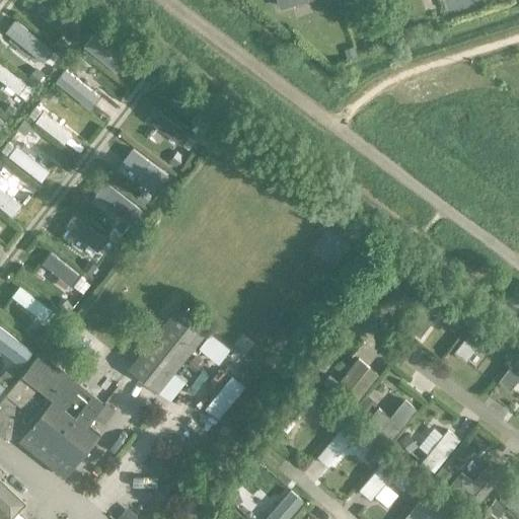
[(60,0),(44,0),(41,5),(77,32),(86,20),(60,0)]
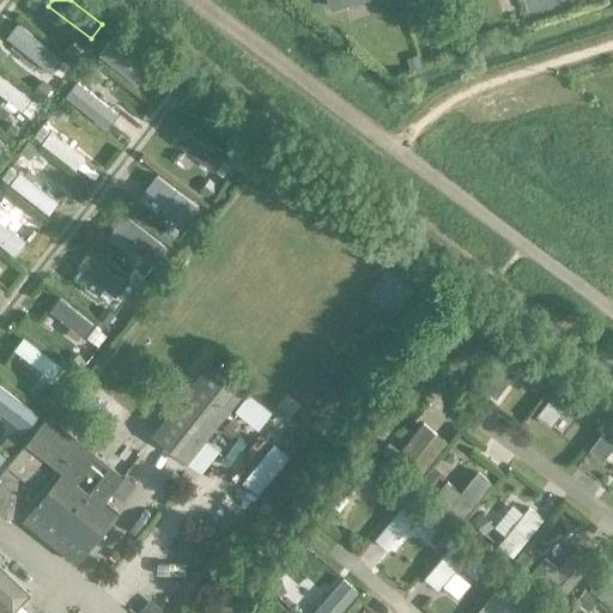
[(61,60),(17,24),(5,38),(49,74),(61,60)]
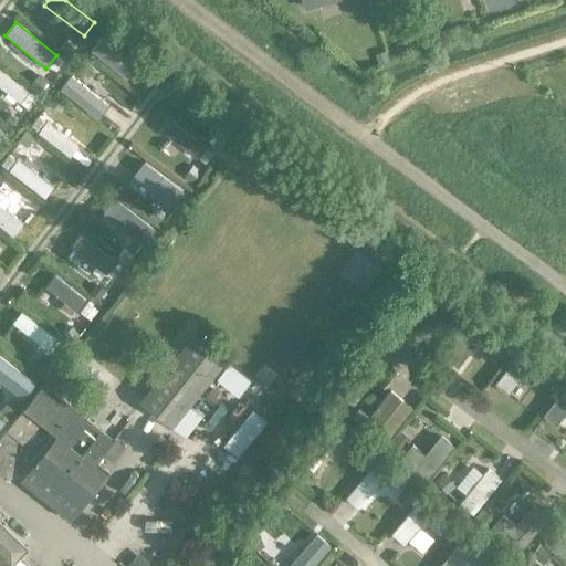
[(138,66),(102,38),(91,51),(126,80),(138,66)]
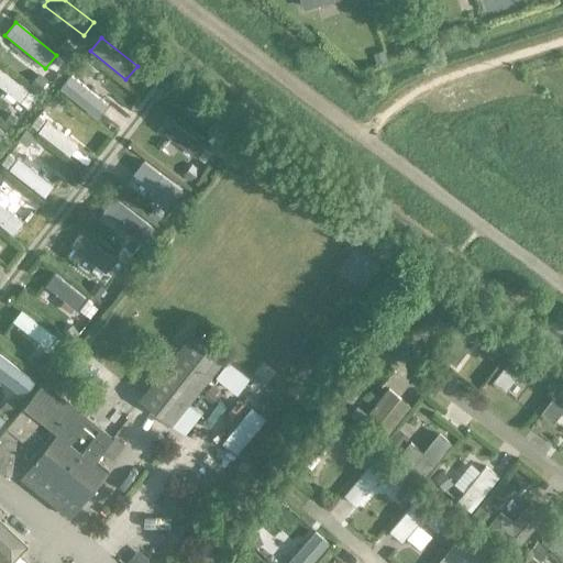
[(383,52),(372,55),(375,64),(385,61),(383,52)]
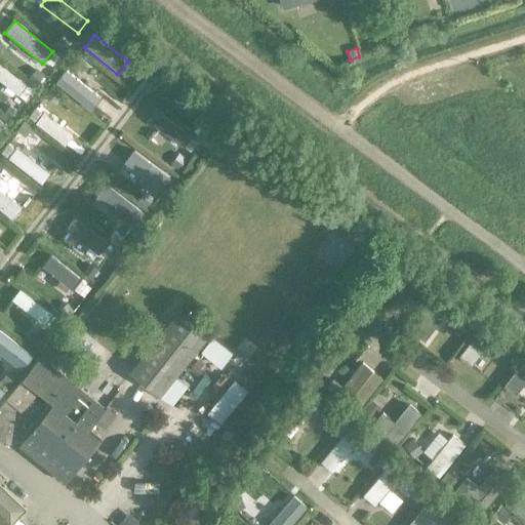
[(25,86),(0,67),(0,82),(17,96),(25,86)]
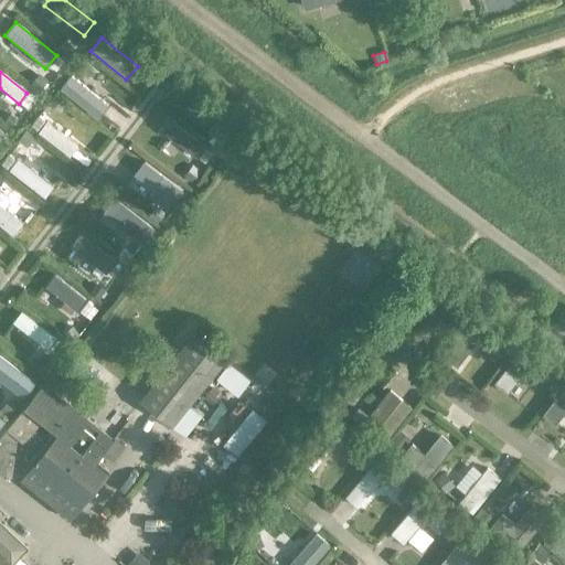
[(107,106),(71,77),(59,92),(96,120),(107,106)]
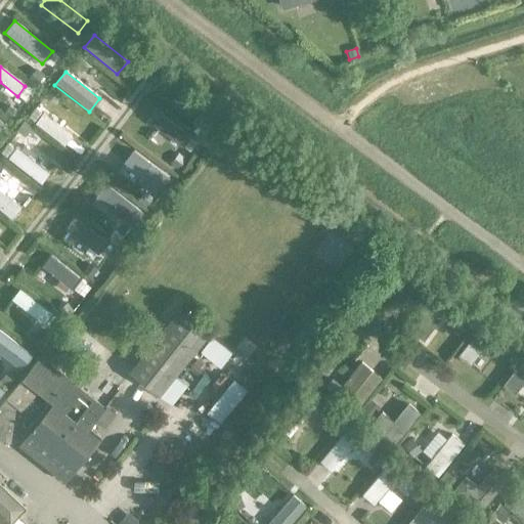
[(72,136),(43,113),(35,124),(63,146),(72,136)]
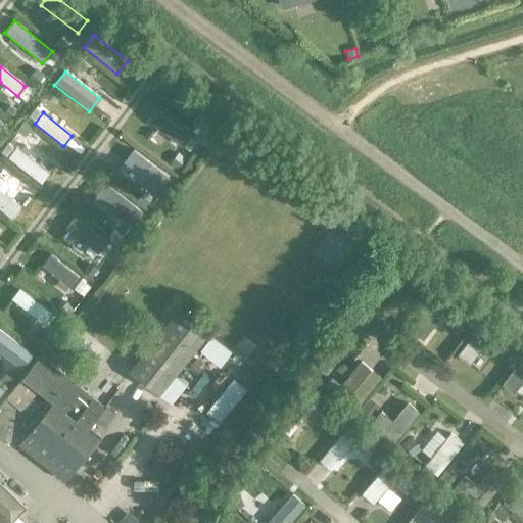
[(191,138),(157,112),(149,123),(183,148),(191,138)]
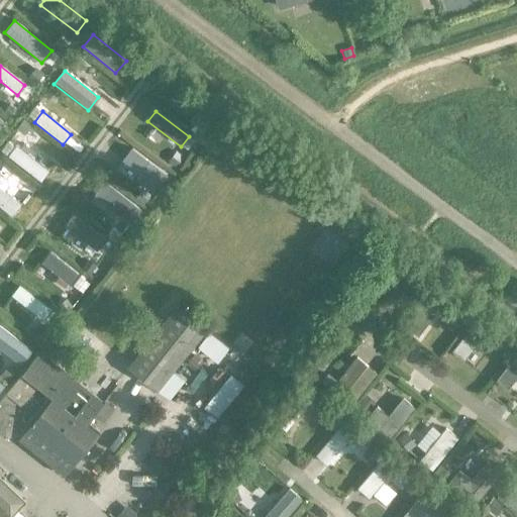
[(48,173),(15,146),(7,157),(40,183),(48,173)]
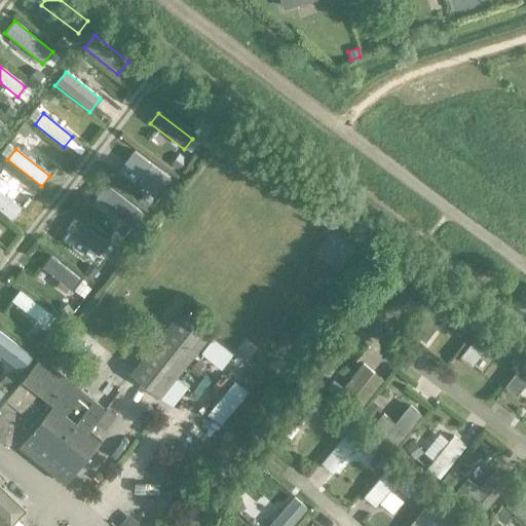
[(170,180),(133,151),(123,164),(160,192),(170,180)]
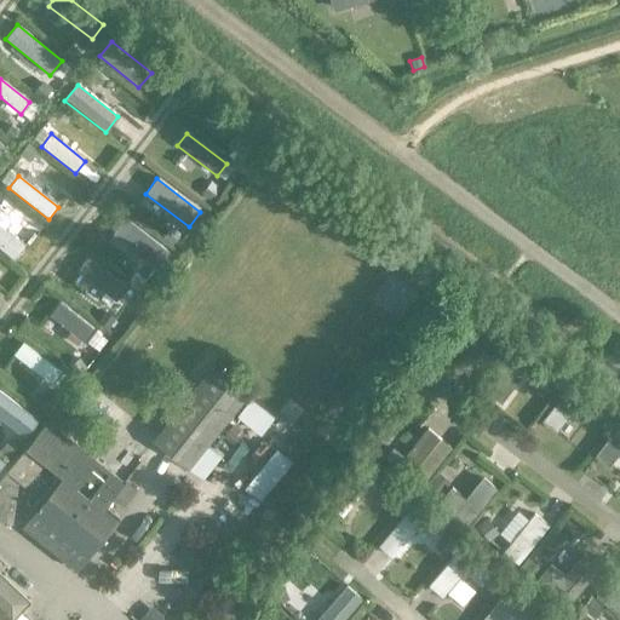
[(168,254),(125,219),(112,236),(156,270),(168,254)]
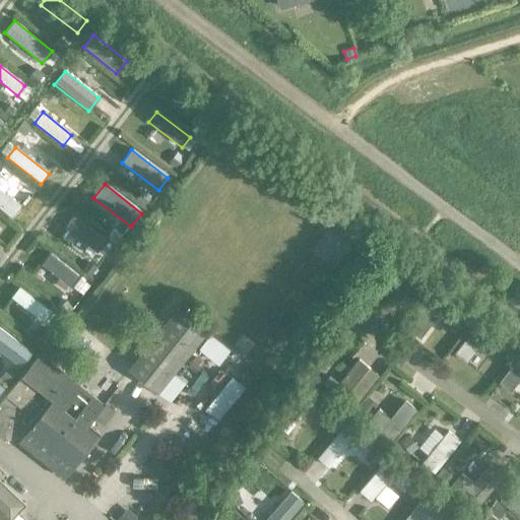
[(19,206),(0,190),(0,209),(10,218),(19,206)]
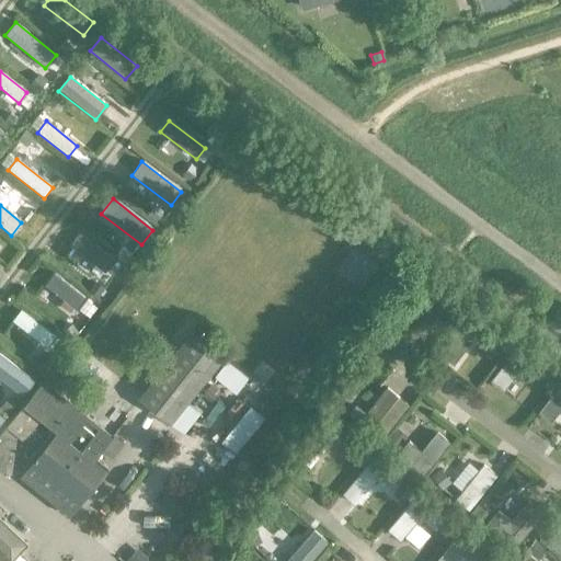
[(114,261),(78,233),(69,245),(104,273),(114,261)]
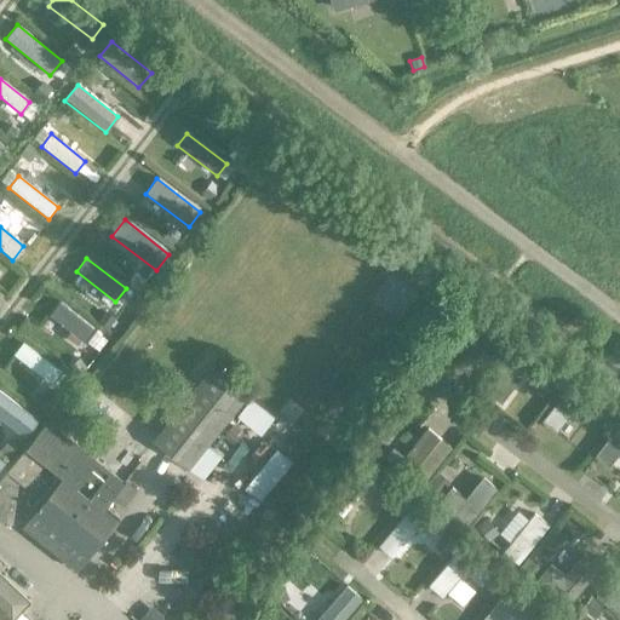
[(93,329),(58,304),(49,319),(82,344),(93,329)]
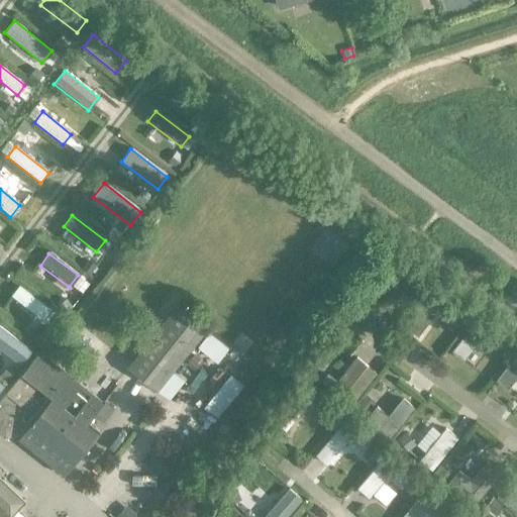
[(42,321),(50,311),(18,287),(10,297),(42,321)]
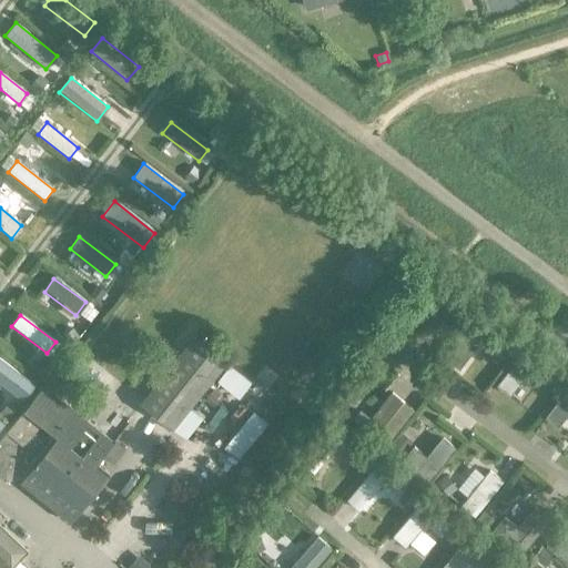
[(492,328),(476,317),(444,359),(459,372),(492,328)]
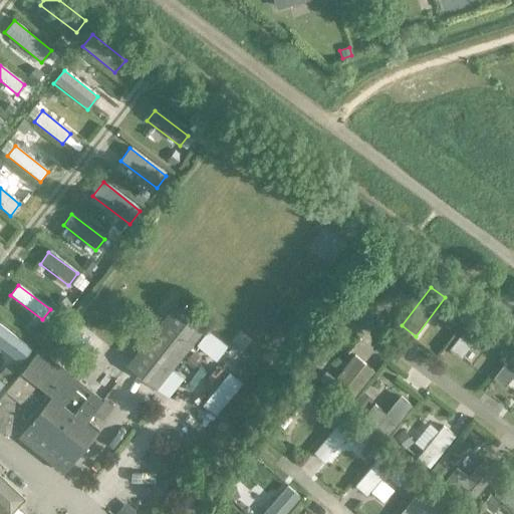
[(125,365),(131,370),(154,391),(207,328),(179,304),(125,365)]
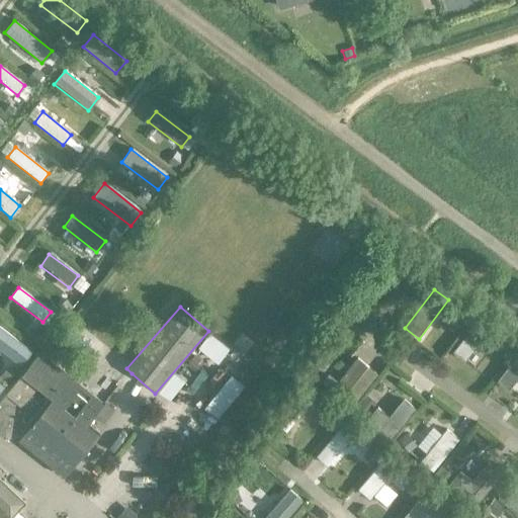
[(495,356),(503,345),(477,325),(452,357),(463,365),(480,345),(495,356)]
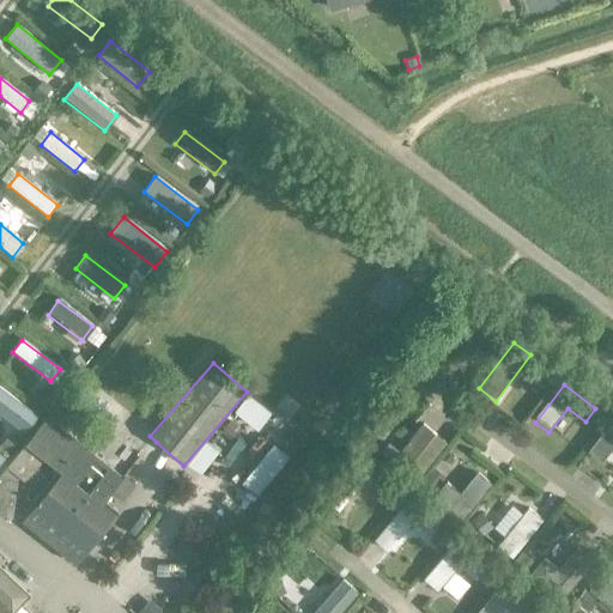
[(0,414),(24,434),(36,417),(0,388),(0,414)]
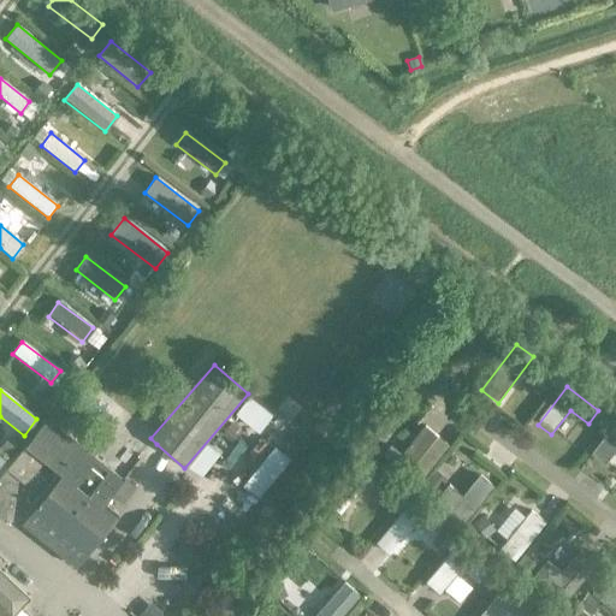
[(398,396),(395,402),(400,407),(408,406),(412,400),(406,395),(398,396)]
